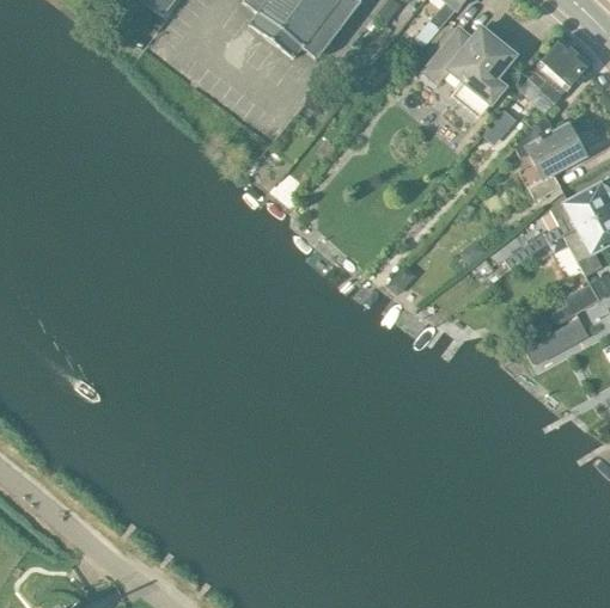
[(144,0),(162,13),(172,0),(144,0)]
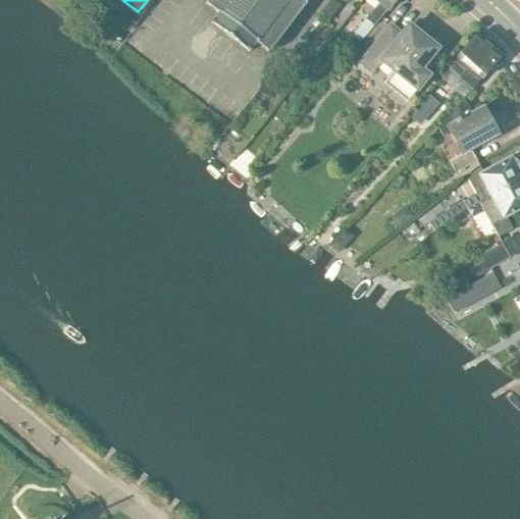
[(208,0),(207,1),(220,10),(214,18),(213,18),(212,19),(250,49),(251,48),(251,47),(256,40),(271,52),(281,38),(283,39),(284,37),(283,36),(292,26),(293,26),(294,24),(293,23),(300,14),(301,15),(303,13),(302,12),(308,3),(309,4),(311,2),(308,0),(308,1),(307,0),(208,0)]
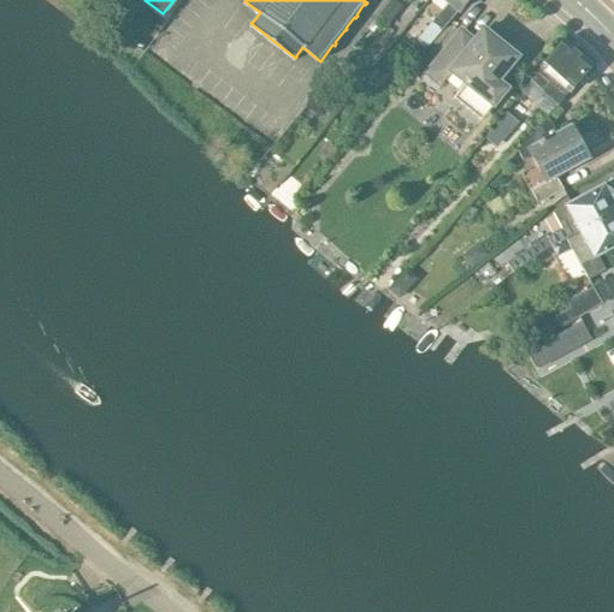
[(389,22),(403,4),(399,0),(390,0),(370,27),(375,31),(385,18),(389,22)]
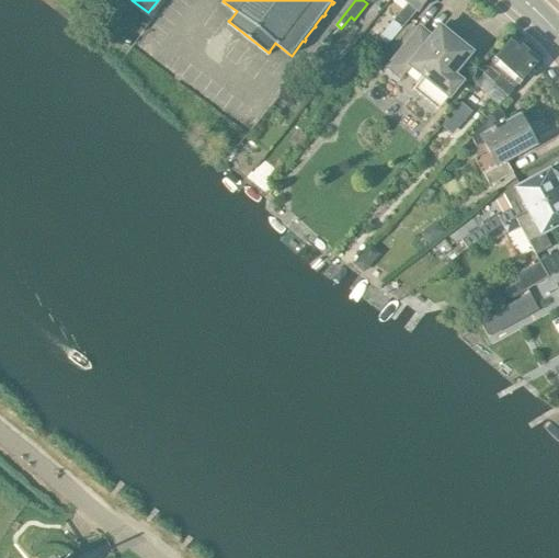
[(419,8),(425,0),(410,0),(411,1),(380,35),(388,43),(419,8)]
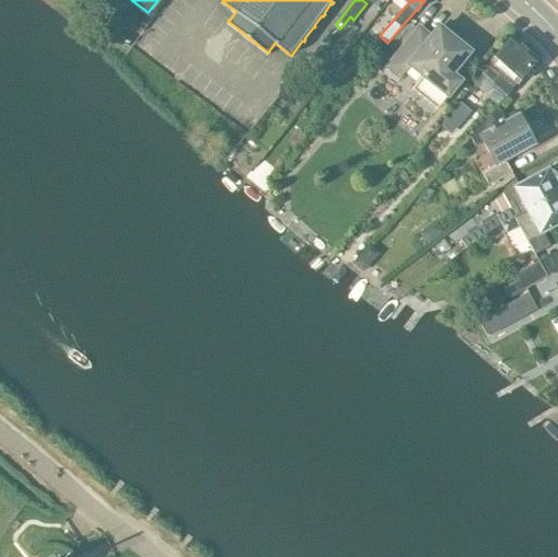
[(453,72),(472,50),(451,33),(453,30),(452,28),(446,36),(438,28),(432,35),(420,26),(388,66),(402,76),(411,64),(423,74),(421,78),(421,81),(422,84),(425,86),(426,90),(428,92),(431,94),(433,95),(437,97),(440,97),(443,99),(446,99),(462,79),(453,72)]
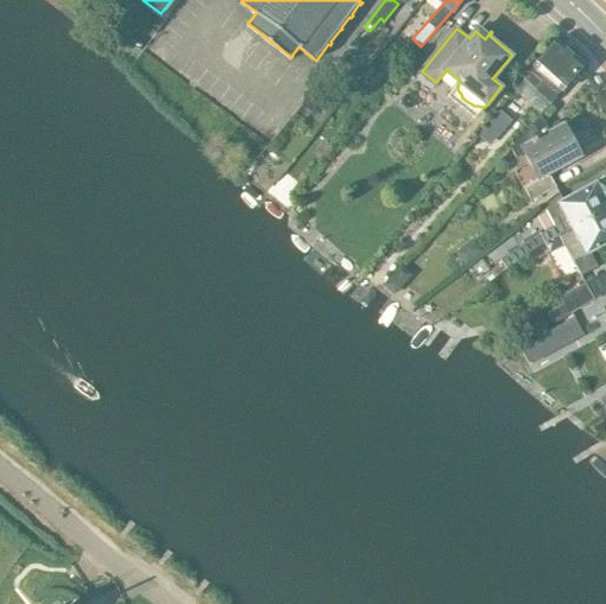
[(557,96),(586,63),(559,39),(531,72),(557,96)]
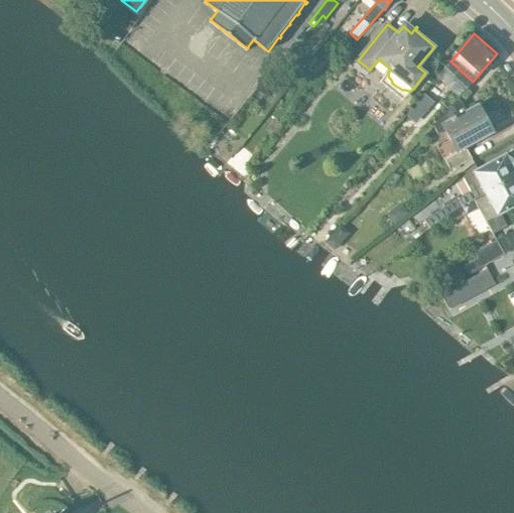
[(425,92),(416,102),(426,110),(435,100),(425,92)]
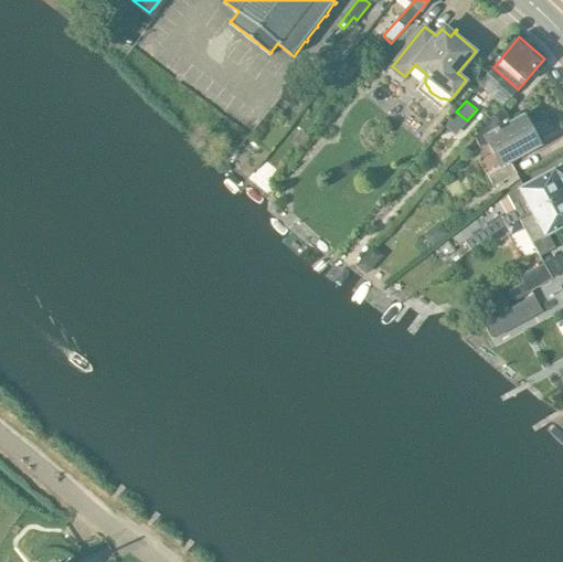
[(512,160),(541,144),(524,114),(500,128),(494,117),(477,136),(481,145),(488,140),(501,165),(489,171),(496,184),(518,171),(512,160)]
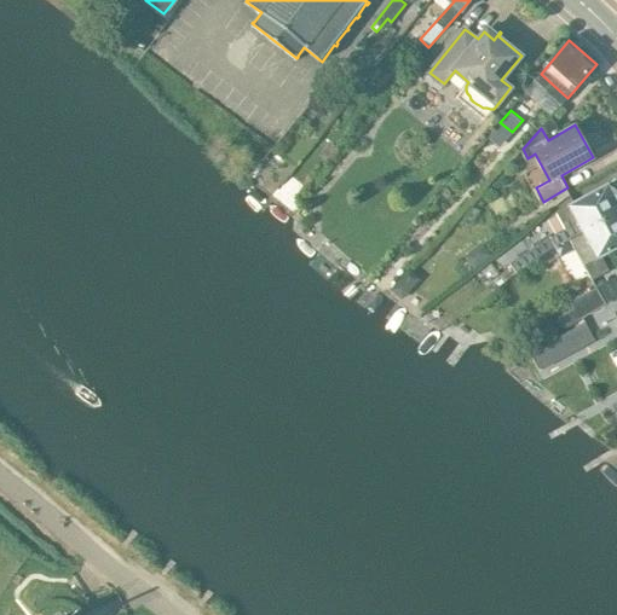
[(557,245),(616,212),(616,201),(616,198),(616,197),(616,195),(616,192),(615,191),(613,190),(611,189),(610,187),(609,187),(607,185),(558,213),(566,228),(552,236),(557,245)]
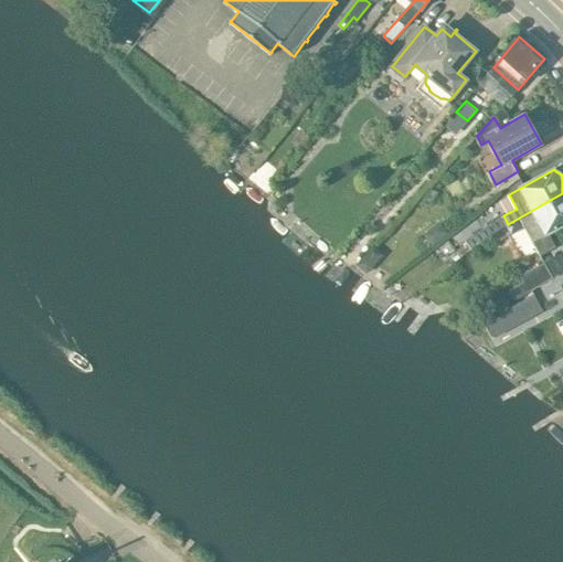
[(562,193),(508,224),(512,232),(526,225),(541,254),(556,245),(550,232),(562,224),(562,193)]
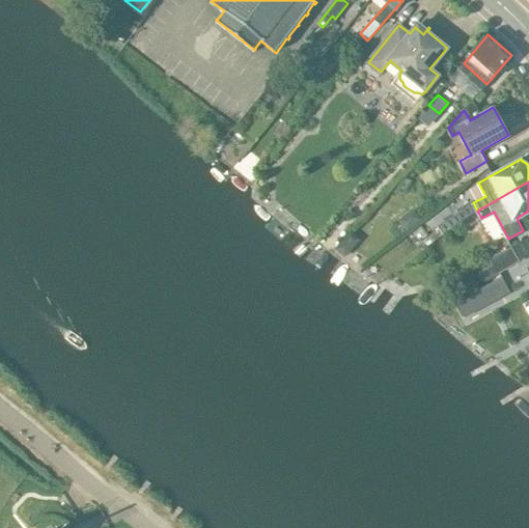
[(464,219),(457,211),(438,224),(443,232),(464,219)]
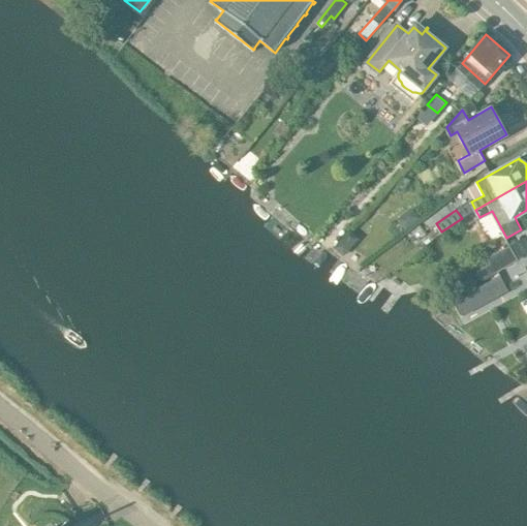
[(405,215),(398,220),(405,229),(420,218),(415,214),(405,215)]
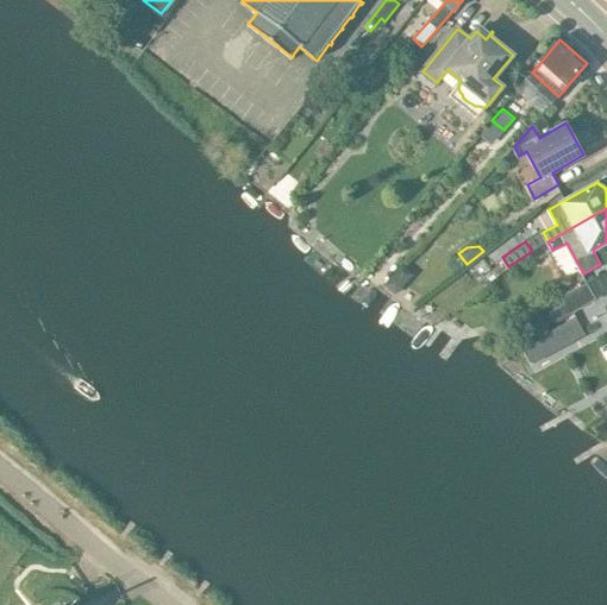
[(565,301),(550,310),(557,321),(573,312),(596,297),(586,281),(562,295),(565,301)]
